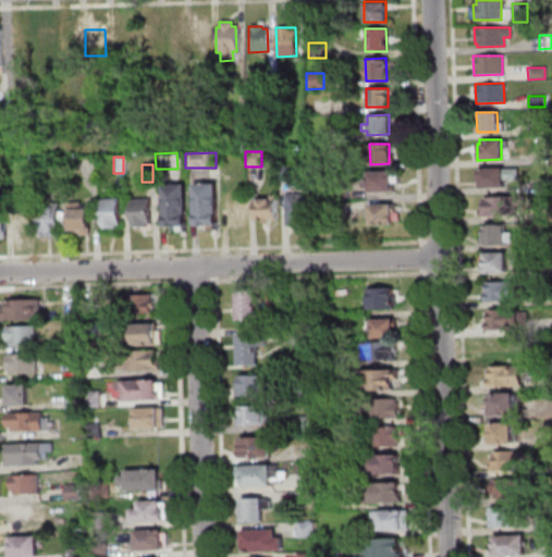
[(277,183),(277,168),(292,166),(292,182),(277,183)]
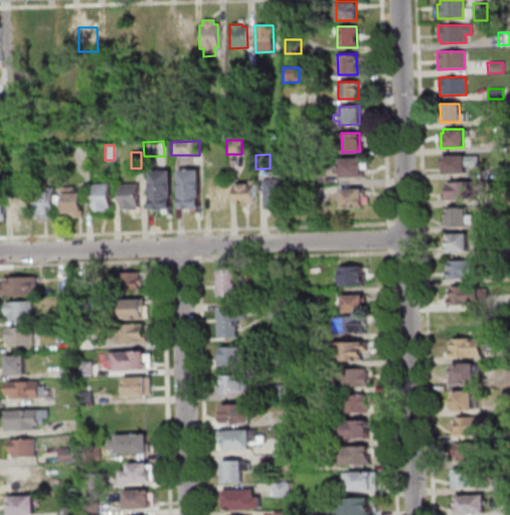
[(466,172),(441,173),(441,156),(465,155),(477,155),(477,167),(466,167),(466,172)]
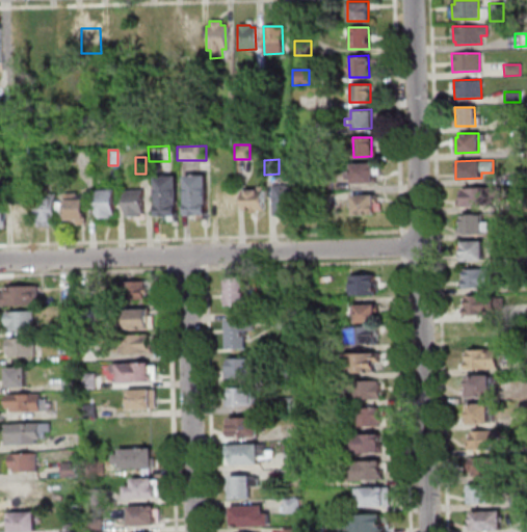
[(350,164),(372,164),(373,182),(350,183),(350,180),(345,180),(345,171),(350,171),(350,164)]
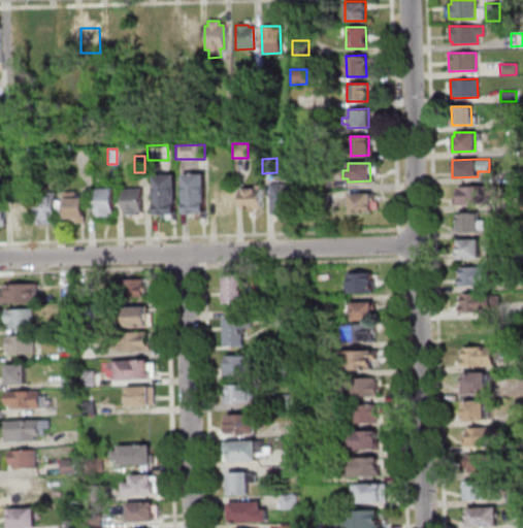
[(184,213),(183,174),(203,173),(204,213),(184,213)]
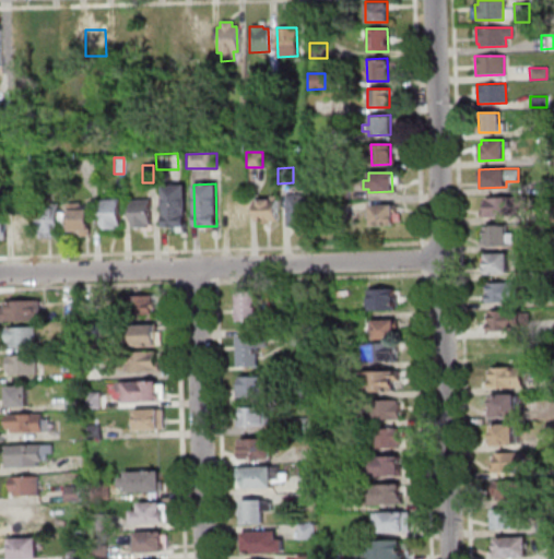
[(162,185),(185,185),(186,226),(163,227),(162,185)]
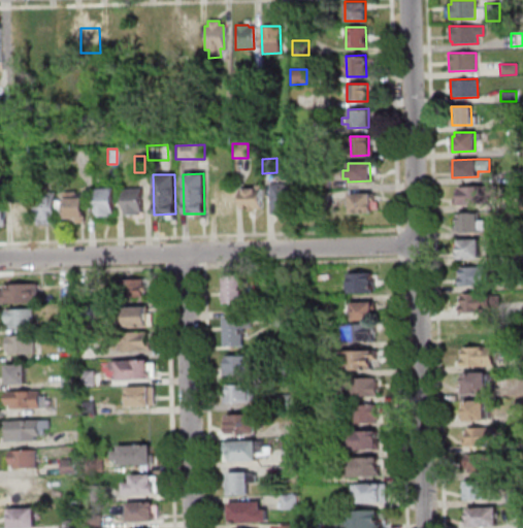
[(229,180),(209,180),(209,211),(229,211),(229,180)]
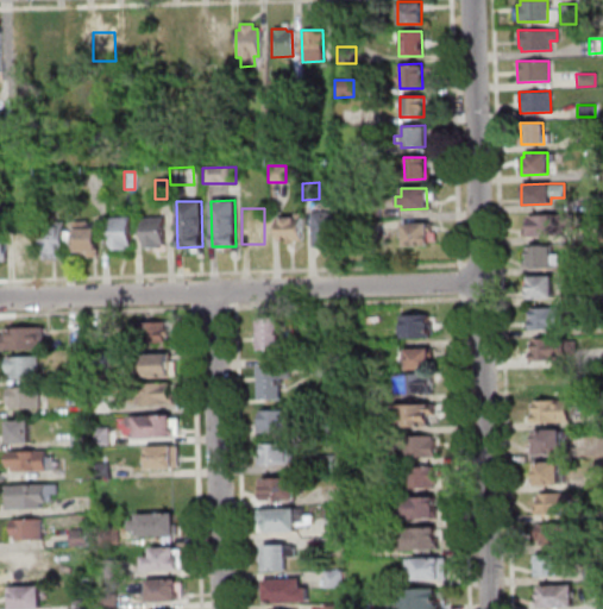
[(333,244),(321,244),(321,248),(309,248),(309,212),(332,212),(333,244)]
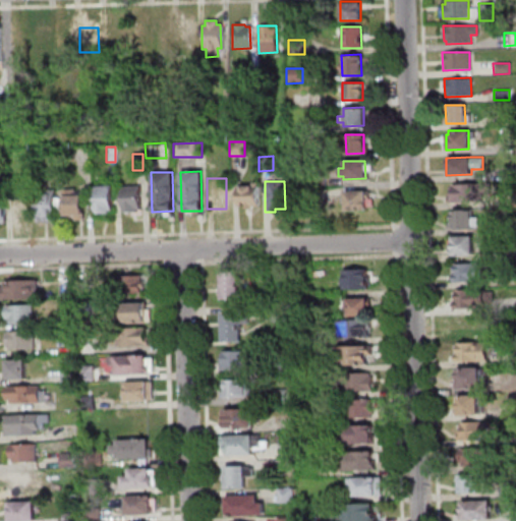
[(235,207),(235,186),(251,186),(250,183),(255,183),(256,206),(249,207),(249,210),(242,210),(242,207),(235,207)]
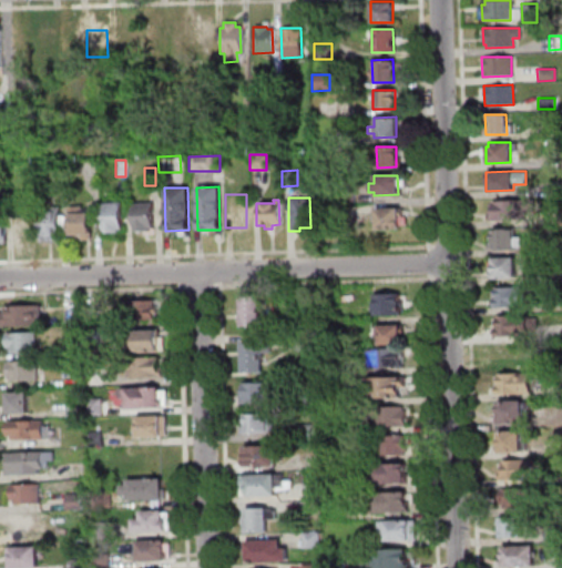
[(490,221),(488,221),(487,212),(490,212),(490,201),(522,201),(532,200),(532,211),(522,212),(522,220),(490,221)]
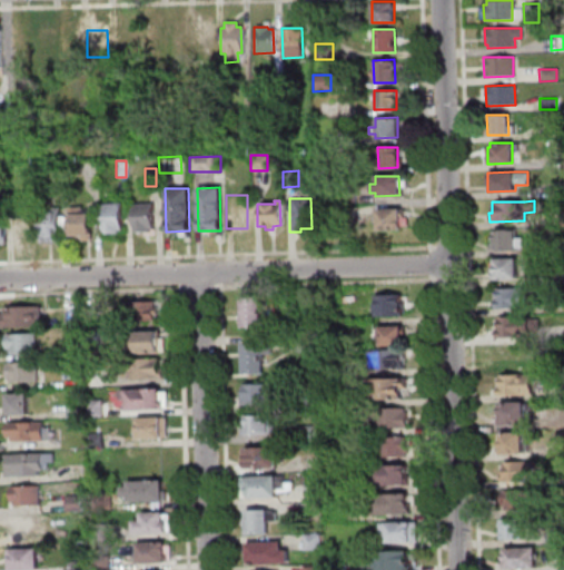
[(117,233),(100,234),(100,204),(119,203),(119,231),(117,231),(117,233)]
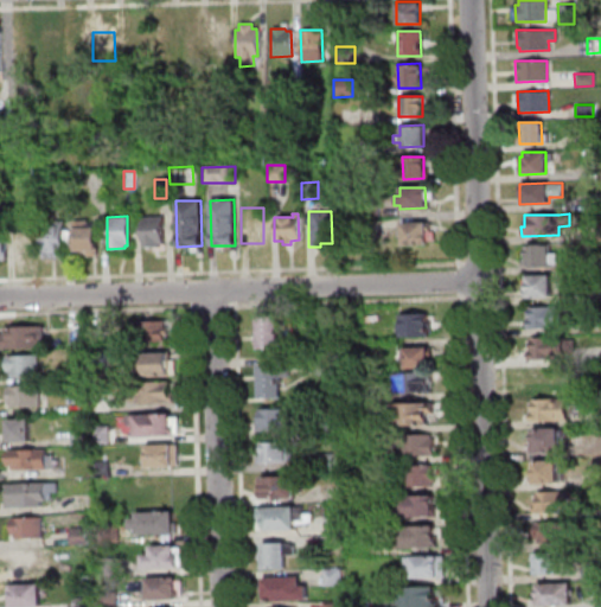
[(140,217),(161,217),(162,244),(158,244),(158,248),(141,248),(140,217)]
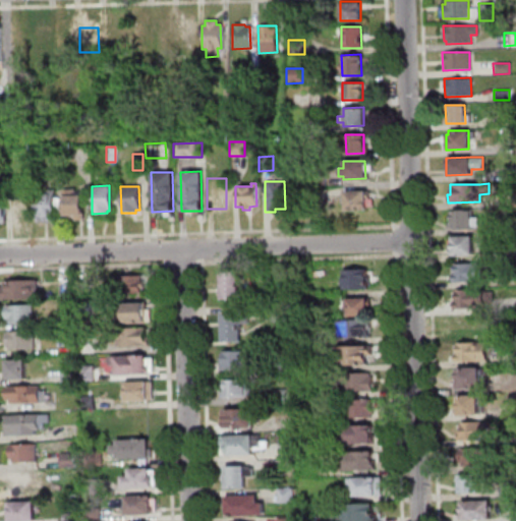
[(81,195),(81,220),(72,220),(72,215),(63,215),(62,189),(74,189),(74,195),(81,195)]
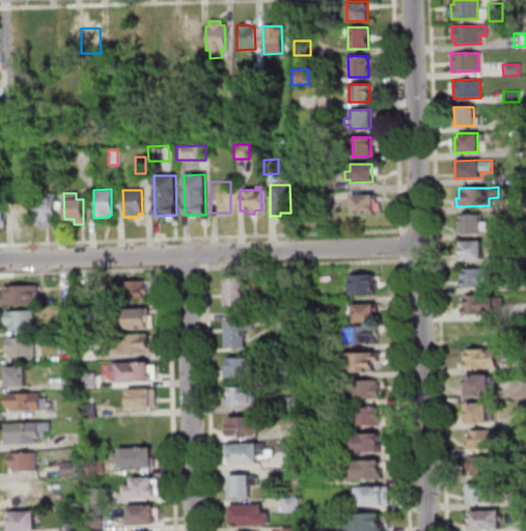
[(35,226),(34,199),(46,199),(46,194),(53,194),(54,202),(61,202),(61,217),(54,218),(54,225),(35,226)]
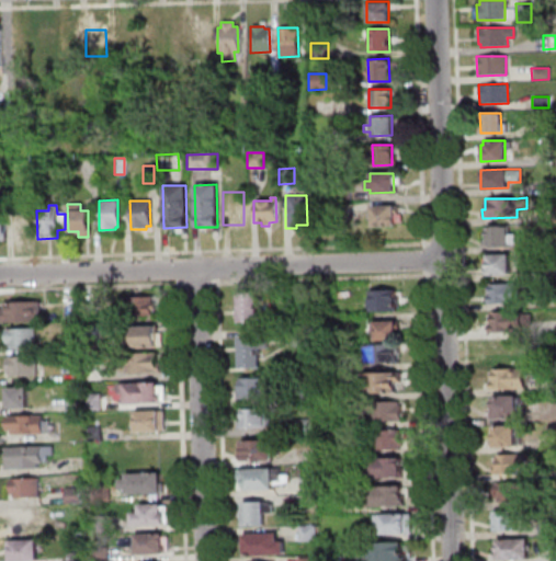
[(371,207),(394,206),(394,225),(371,226),(371,207)]
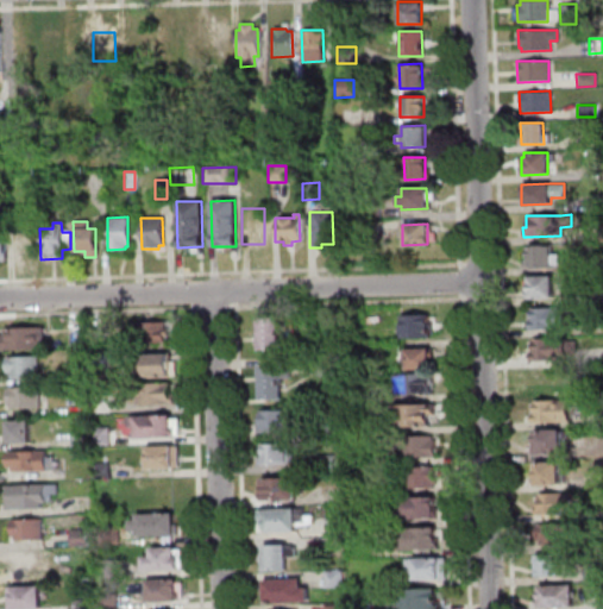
[(30,258),(30,226),(6,226),(6,258),(30,258)]
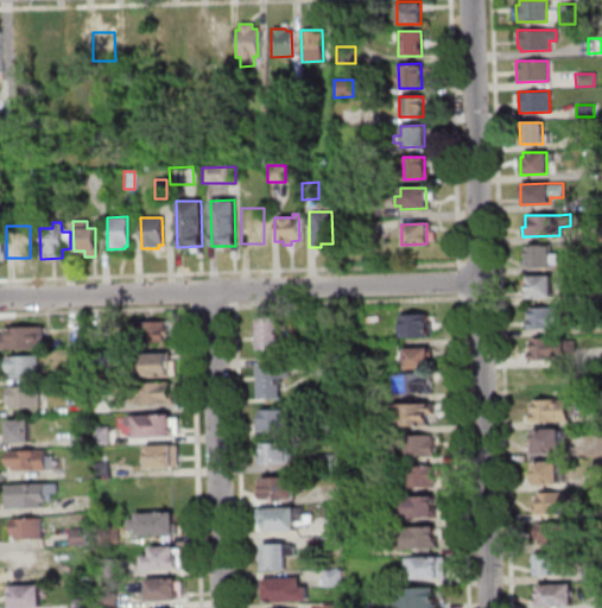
[(550,267),(525,267),(525,246),(549,246),(550,267)]
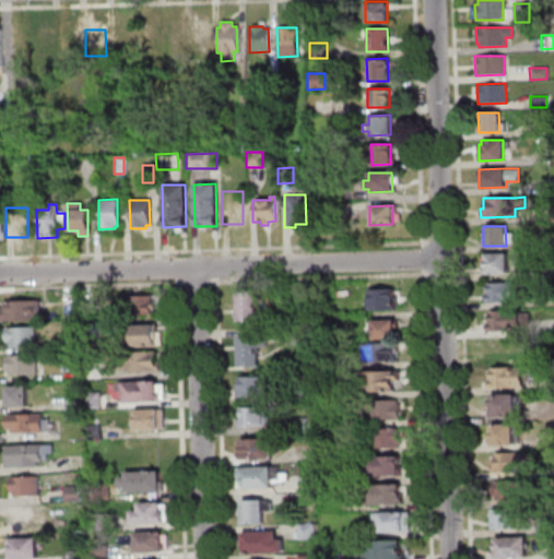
[(507,274),(485,274),(484,253),(507,252),(507,274)]
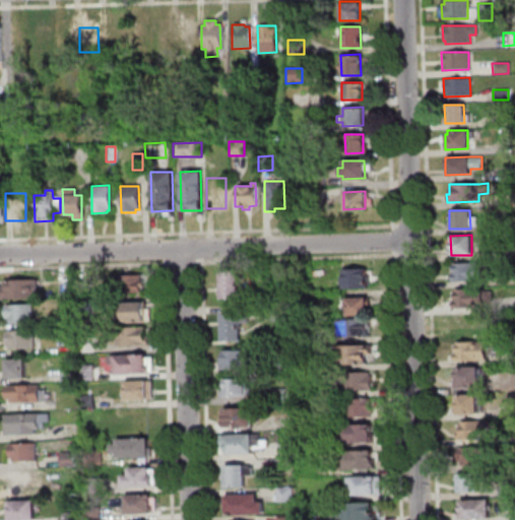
[(453,281),(450,281),(450,273),(453,273),(453,264),(484,263),(484,280),(453,281)]
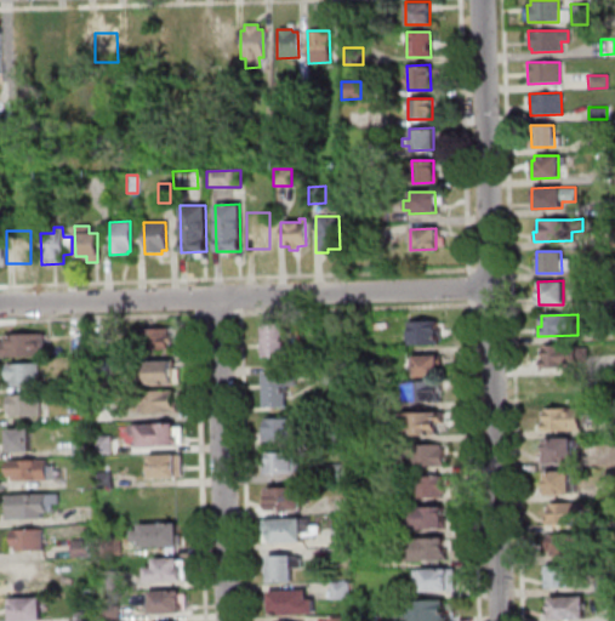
[(323,339),(322,320),(339,320),(339,339),(323,339)]
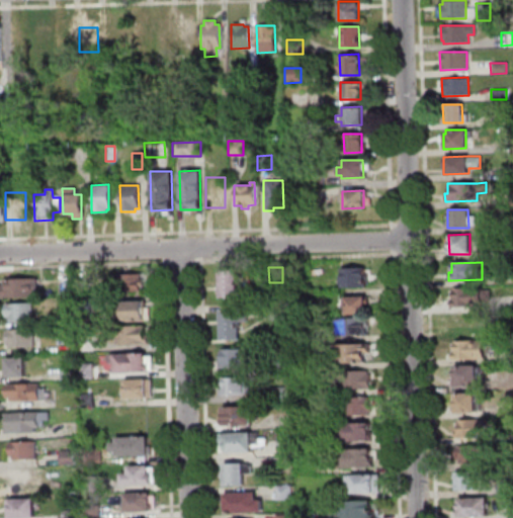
[(339,288),(338,269),(363,268),(363,287),(339,288)]
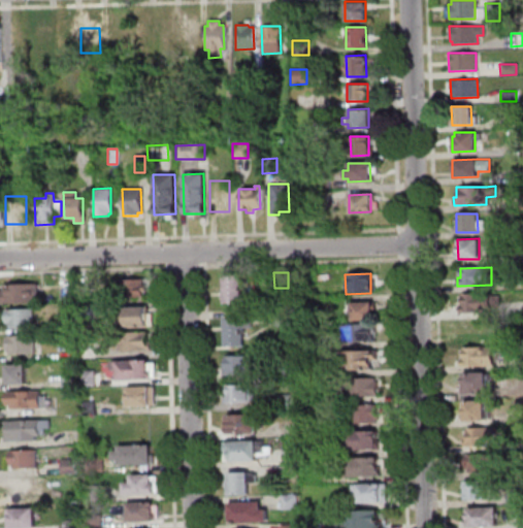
[(221,275),(239,275),(240,302),(222,303),(221,275)]
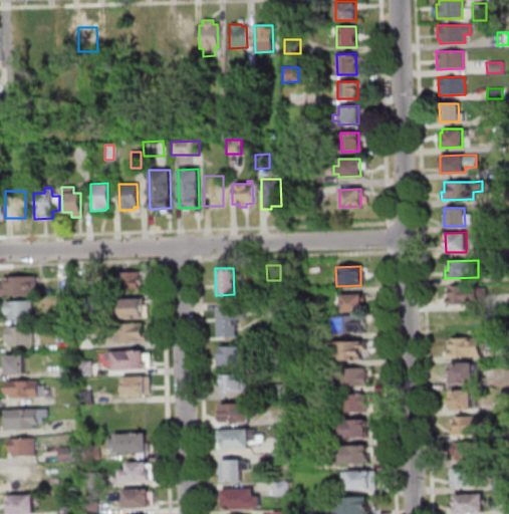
[(115,273),(137,272),(138,289),(116,289),(115,273)]
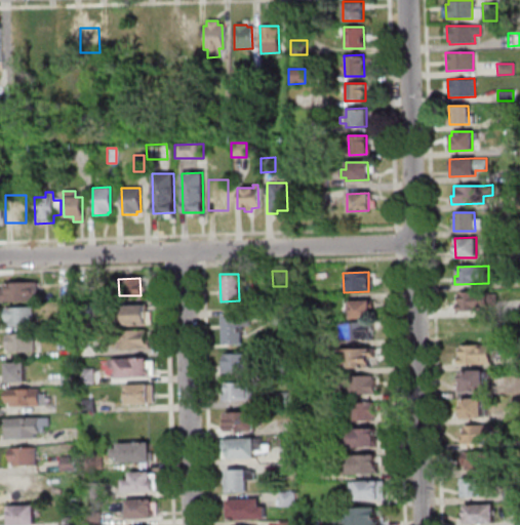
[(2,303),(0,303),(0,289),(1,289),(1,282),(35,282),(36,301),(2,303)]
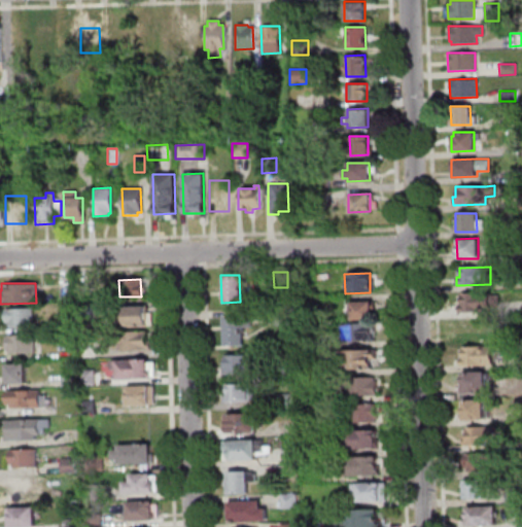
[(87,283),(88,299),(77,299),(76,283),(87,283)]
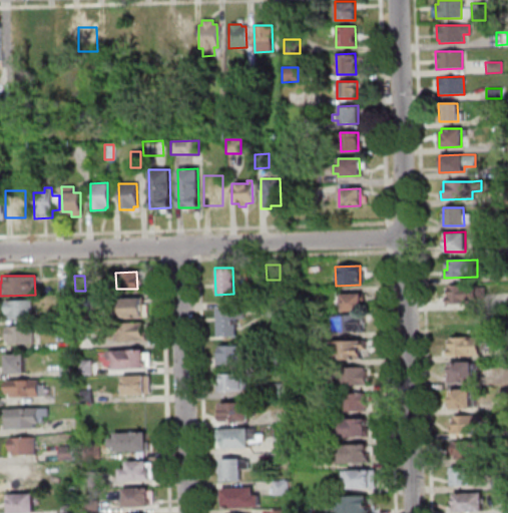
[(476,304),(448,305),(444,305),(444,298),(448,298),(448,286),(476,285),(476,288),(483,288),(483,298),(476,298),(476,304)]
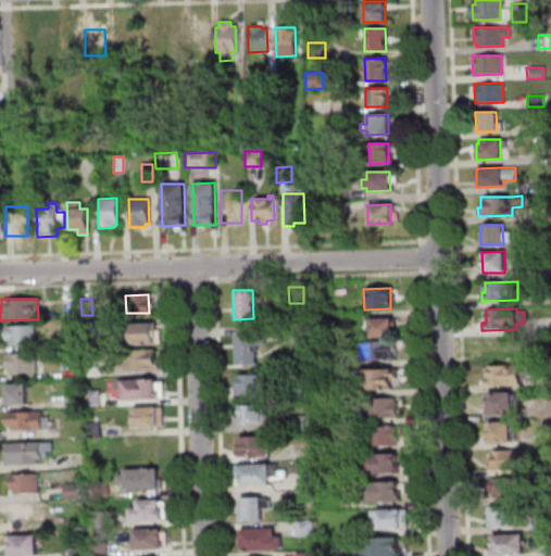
[(370,338),(370,318),(391,318),(391,337),(370,338)]
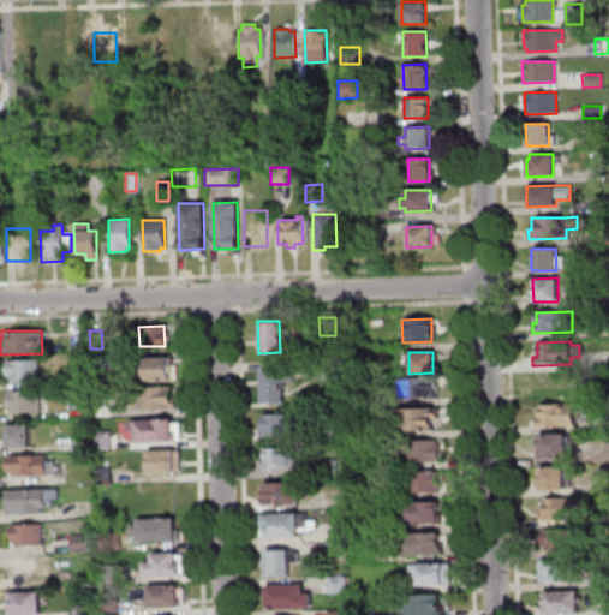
[(105,353),(106,372),(87,372),(87,354),(105,353)]
